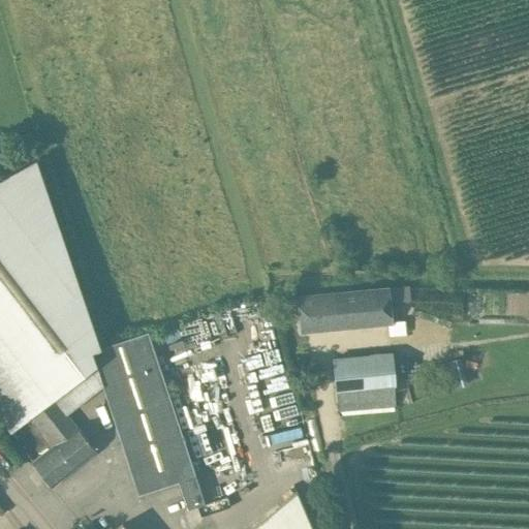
[(37,159),(0,179),(0,417),(10,432),(12,433),(30,419),(57,400),(97,368),(91,351),(101,347),(100,344),(97,336),(97,335),(93,321),(92,320),(90,313),(89,312),(85,301),(82,290),(82,289),(78,277),(74,268),(73,266),(69,254),(66,245),(65,243),(61,230),(59,222),(57,219),(53,207),(50,195),(49,194),(44,183),(44,180),(41,173),(41,172),(37,161),(37,159)]
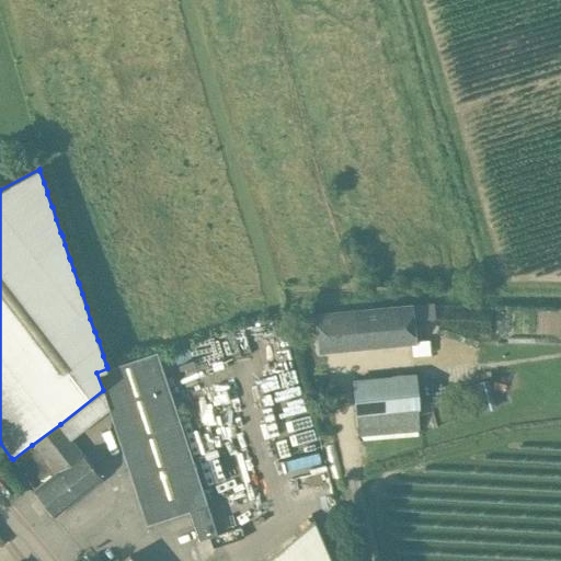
[(413,304),(315,313),(318,354),(418,344),(418,342),(415,329),(415,321),(413,304)]
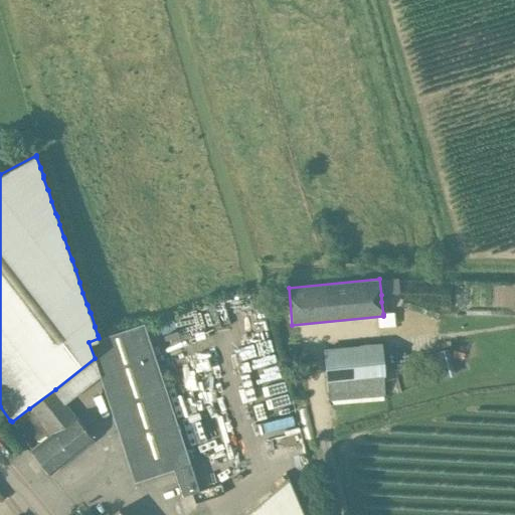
[(99,338),(89,342),(95,358),(101,376),(135,482),(174,469),(183,496),(200,491),(144,323),(121,331),(120,331),(118,332),(112,334),(99,338)]
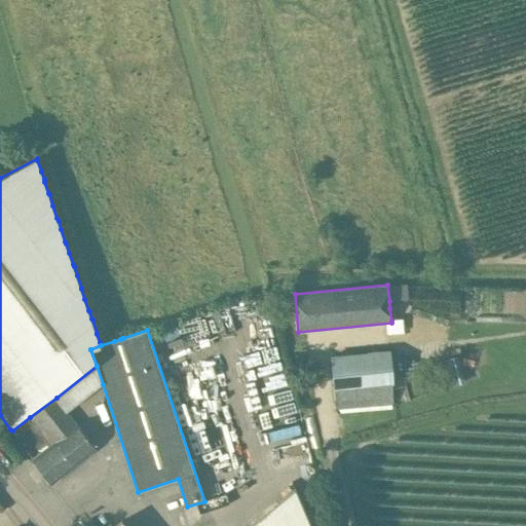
[(368,352),(370,372),(332,376),(335,408),(395,403),(389,350),(368,352)]
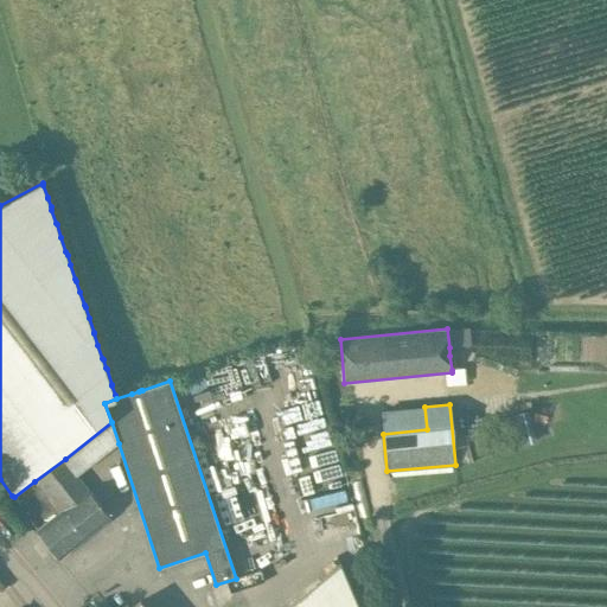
[(518,446),(535,442),(528,411),(511,416),(518,446)]
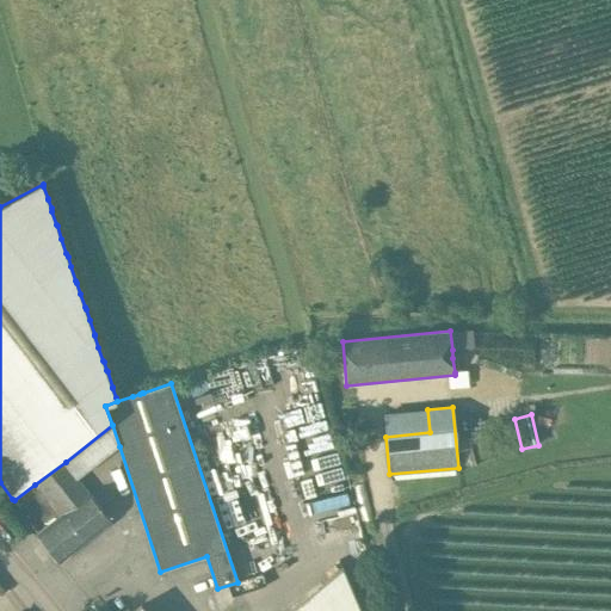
[(66,462),(35,485),(49,503),(53,499),(62,512),(38,532),(61,561),(112,519),(79,479),(66,462)]
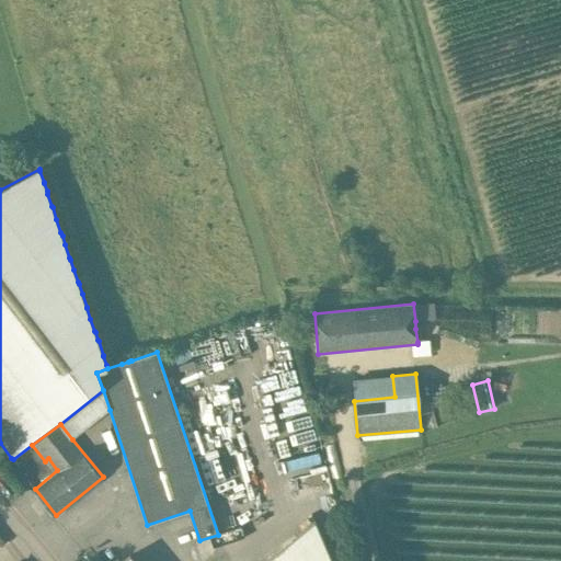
[(343,560),(328,522),(274,560),(343,560)]
